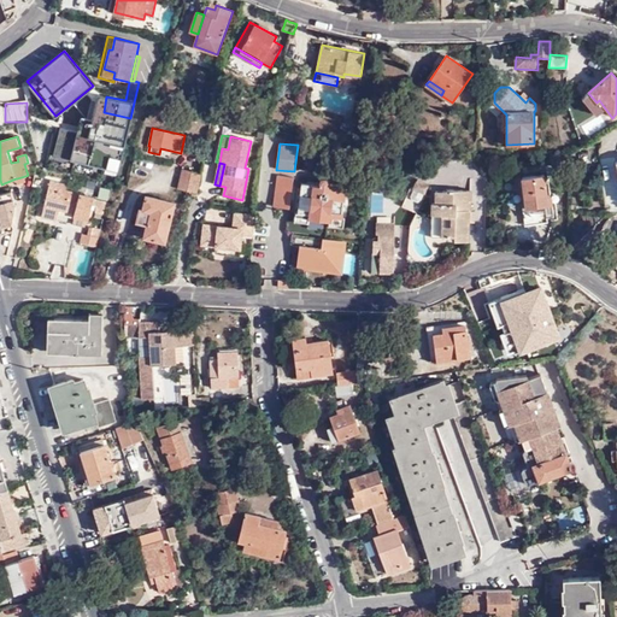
[(183,169),(178,188),(197,193),(200,172),(183,169)]
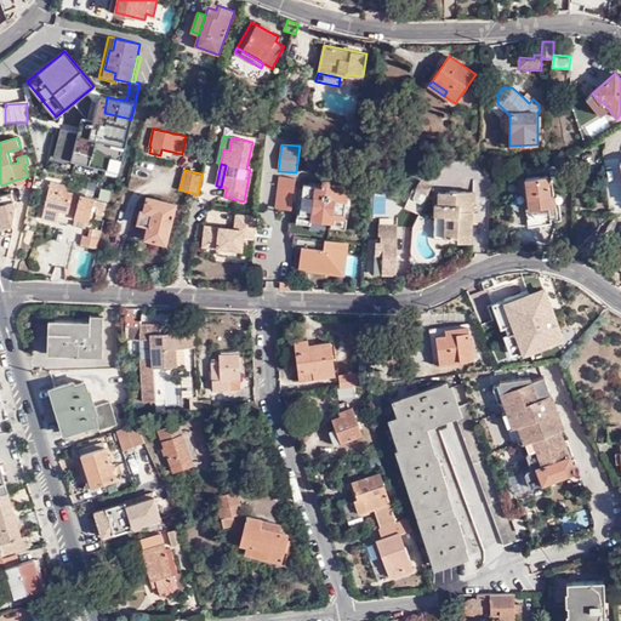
[(275,206),(292,210),(296,177),(280,176),(275,206)]
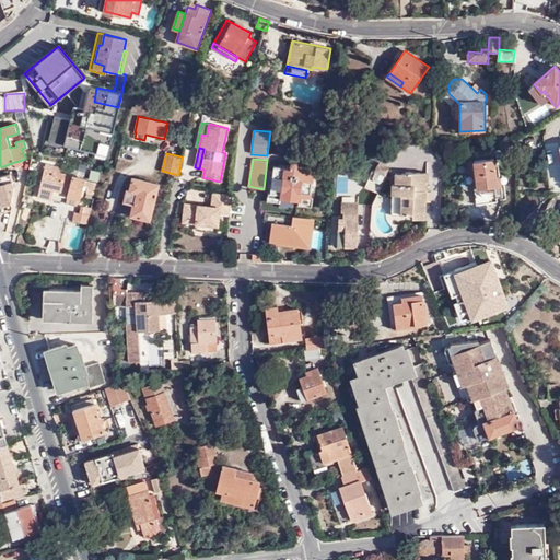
[(497,178),(496,159),(474,162),(477,190),(478,202),(497,200),(497,198),(502,197),(500,178),(497,178)]
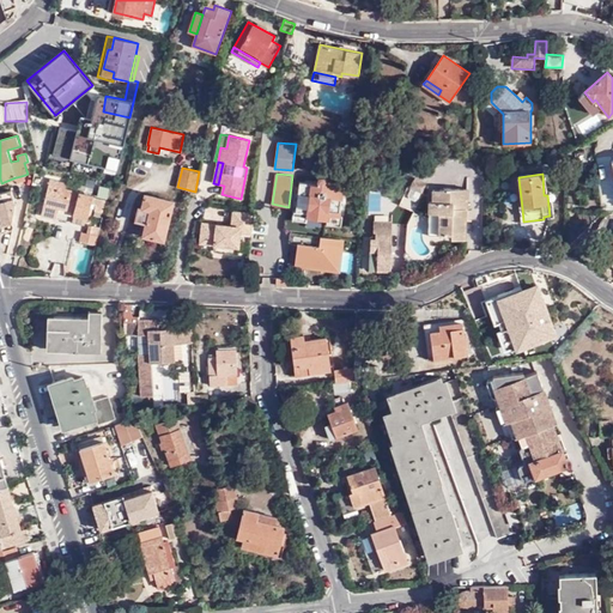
[(308,212),(307,217),(328,219),(329,214),(340,217),(344,188),(326,186),(327,183),(327,181),(326,178),(325,178),(322,177),(320,178),(319,180),(319,181),(317,186),(301,182),(296,211),(308,212)]
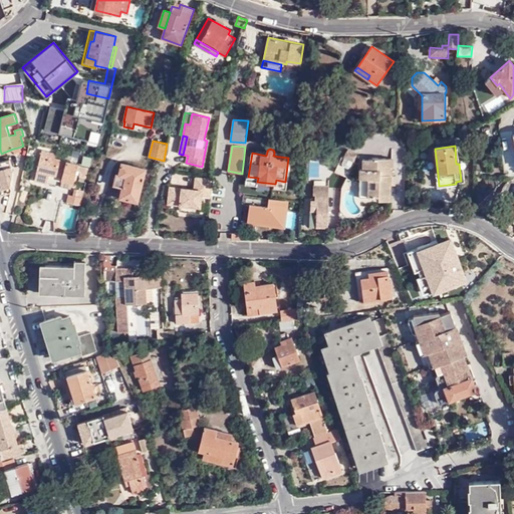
[(41,155),(41,156),(56,159),(57,154),(42,150),(41,155)]
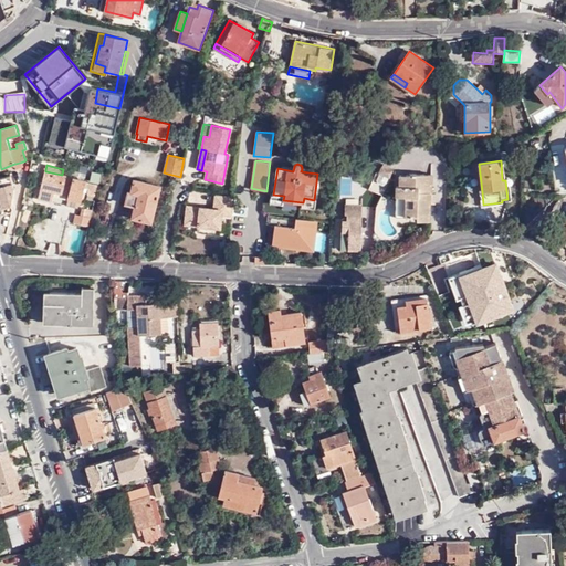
[(394,171),(384,166),(380,174),(390,179),(394,171)]
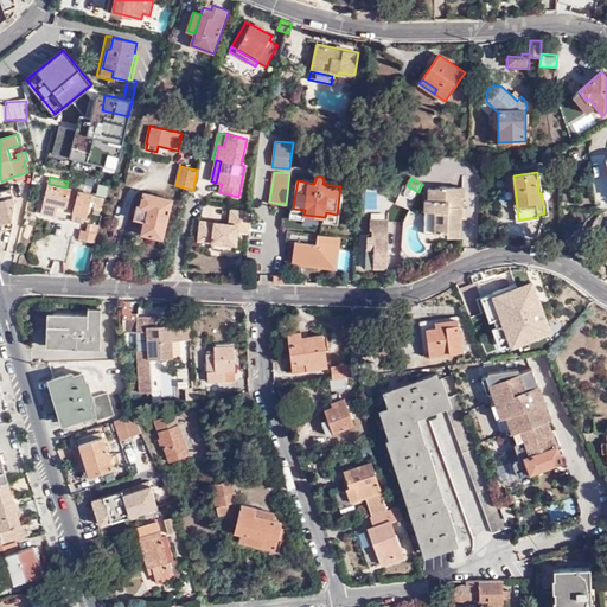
[(66,187),(49,184),(44,203),(42,213),(55,217),(58,206),(74,210),(72,212),(88,216),(90,205),(94,205),(94,204),(95,204),(94,209),(102,210),(104,198),(93,196),(94,195),(78,191),(66,187)]
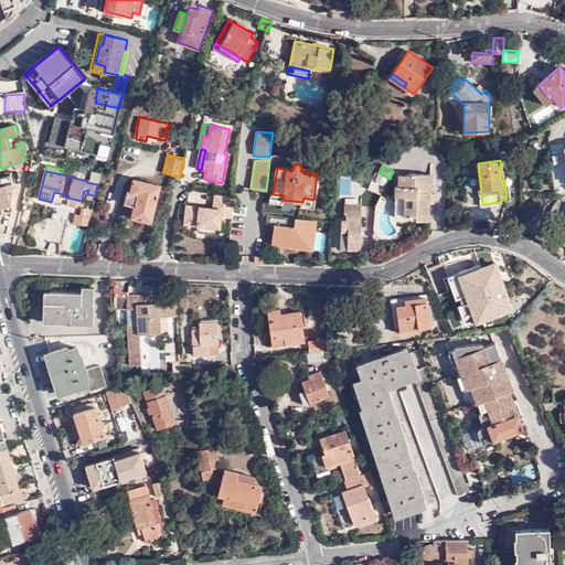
[(10,205),(14,187),(11,174),(0,178),(0,190),(4,208),(10,205)]
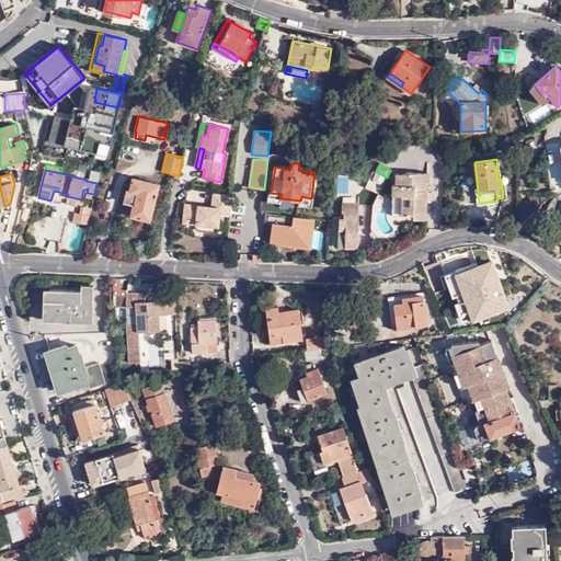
[(366,187),(378,193),(385,180),(373,173),(366,187)]
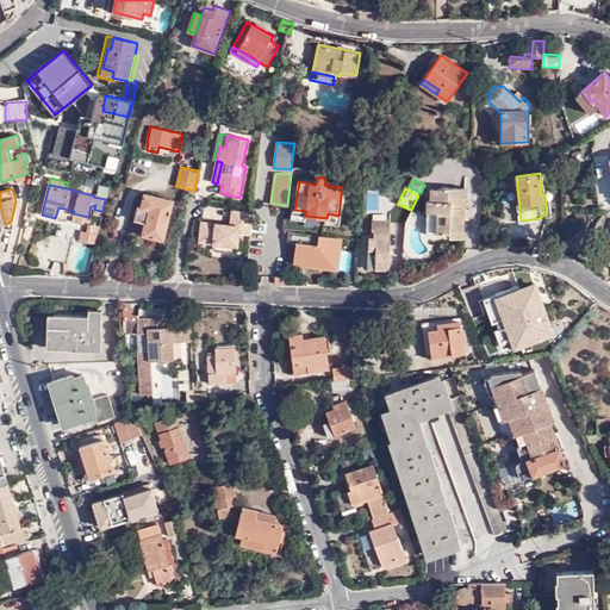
[(464,238),(464,219),(464,209),(464,207),(466,207),(466,188),(442,188),(442,190),(431,188),(430,201),(430,212),(428,212),(428,234),(436,235),(436,234),(449,234),(449,238),(464,238)]
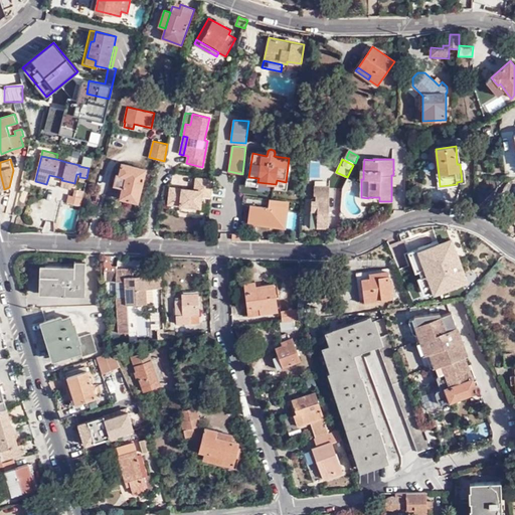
[(146,169),(122,164),(120,175),(117,175),(115,185),(123,187),(121,198),(138,202),(146,169)]
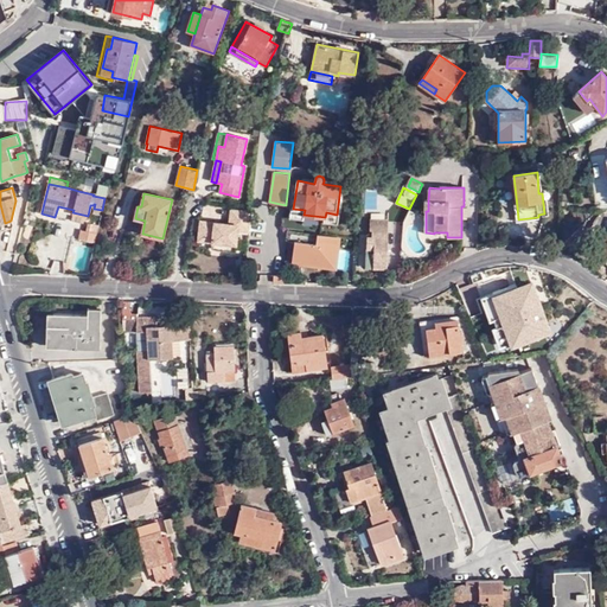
[(250,234),(253,211),(230,209),(228,224),(200,221),(198,241),(212,243),(212,247),(236,249),(238,232),(250,234)]
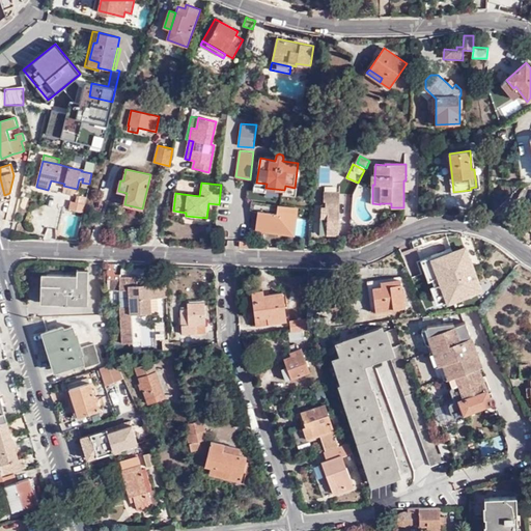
[(322,206),(319,234),(339,235),(340,193),(324,193),(324,202),(326,202),(326,206),(322,206)]
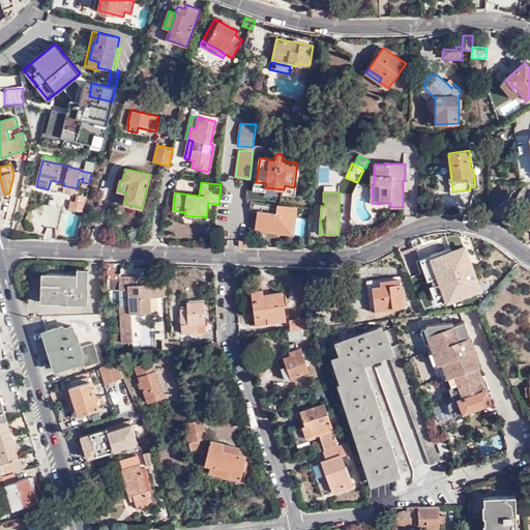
[(85,204),(87,197),(77,195),(76,202),(70,201),(68,209),(83,212),(85,204)]
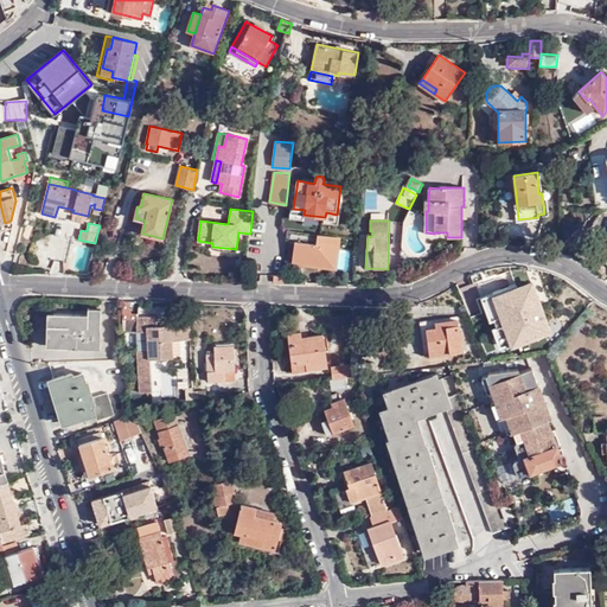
[(288,230),(287,240),(295,241),(293,260),(333,266),(338,237),(288,230)]
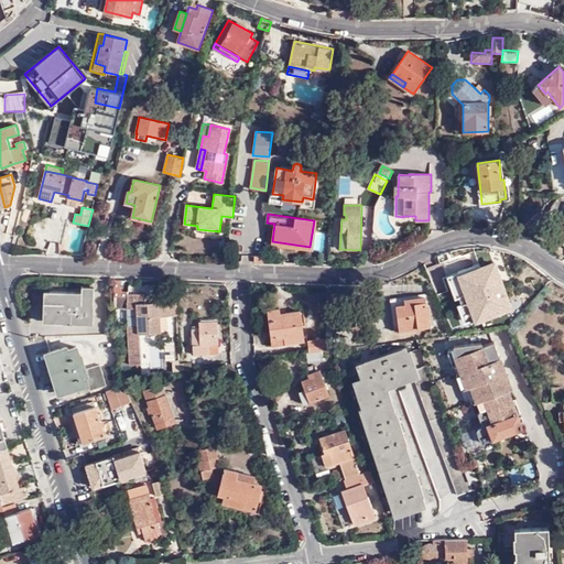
[(272,241),(271,245),(312,250),(316,220),(314,220),(310,247),(272,241)]
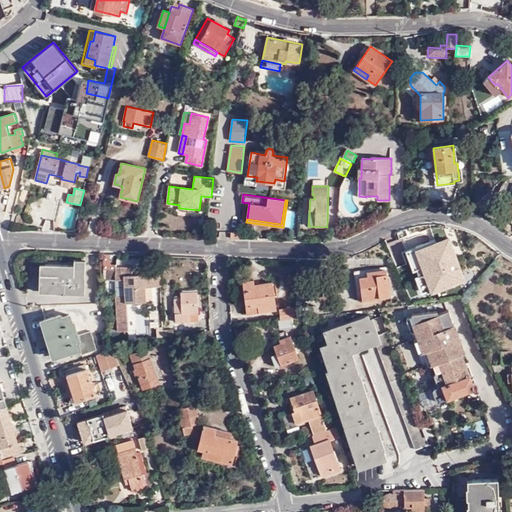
[(437,288),(441,299),(456,297),(451,283),(456,281),(450,266),(458,263),(450,240),(445,242),(443,237),(433,241),(435,246),(429,248),(437,270),(435,271),(440,287),(437,288)]
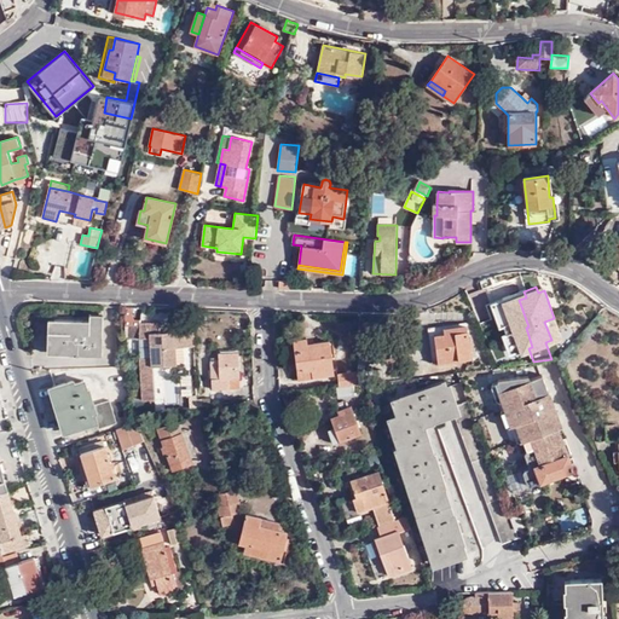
[(104,322),(55,319),(53,354),(103,356),(104,322)]
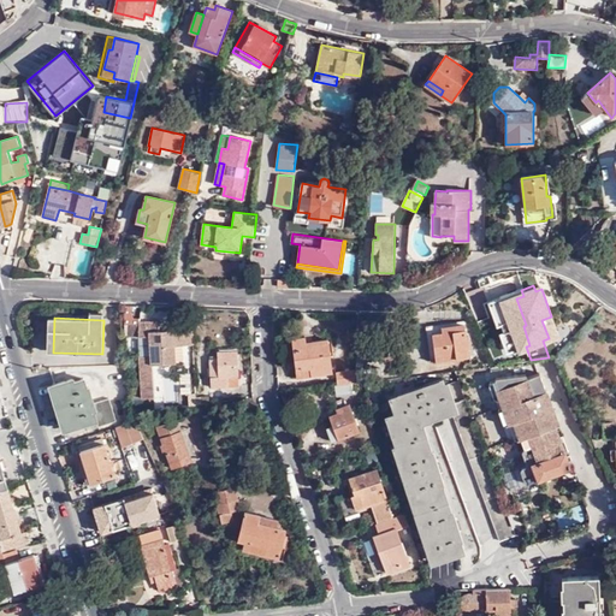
[(430,362),(436,361),(432,333),(442,332),(442,326),(466,324),(466,321),(425,326),(430,362)]
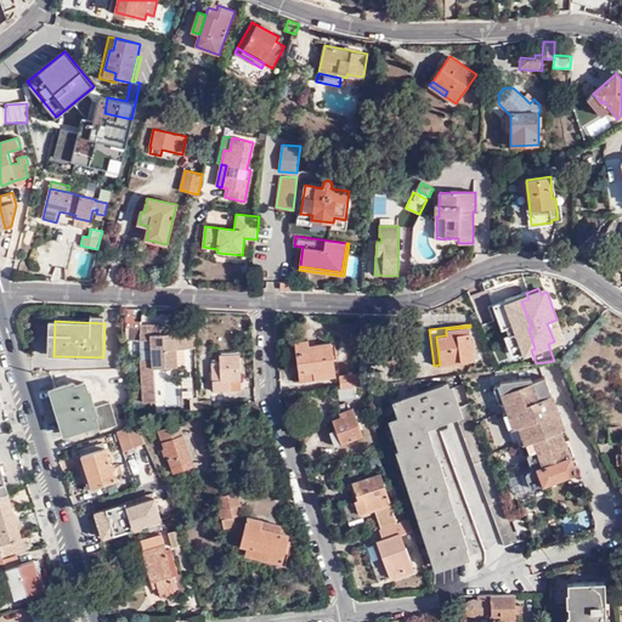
[(176,349),(197,348),(197,326),(185,327),(175,328),(175,333),(159,333),(159,329),(160,328),(160,326),(141,326),(140,340),(140,360),(143,403),(156,402),(153,368),(177,366),(176,349)]
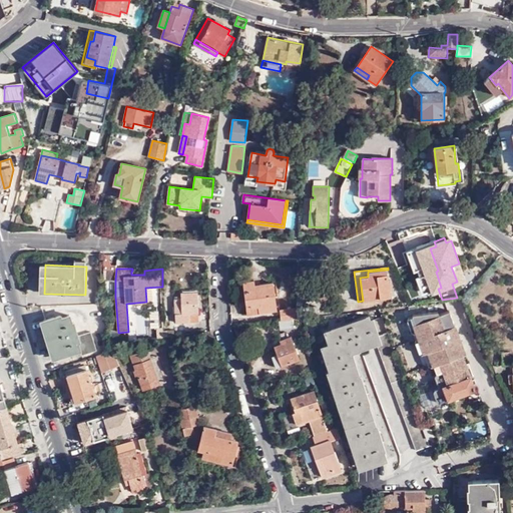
[(360,278),(363,301),(391,298),(388,270),(368,272),(368,277),(360,278)]
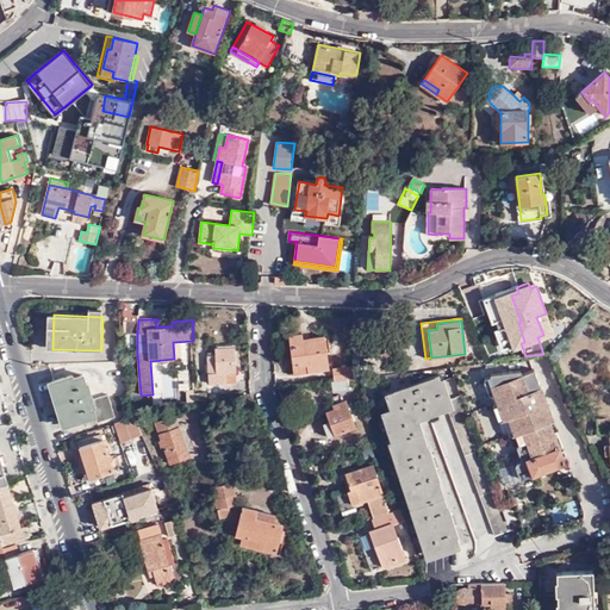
[(329,369),(324,336),(303,340),(303,334),(290,336),(296,374),(329,369)]
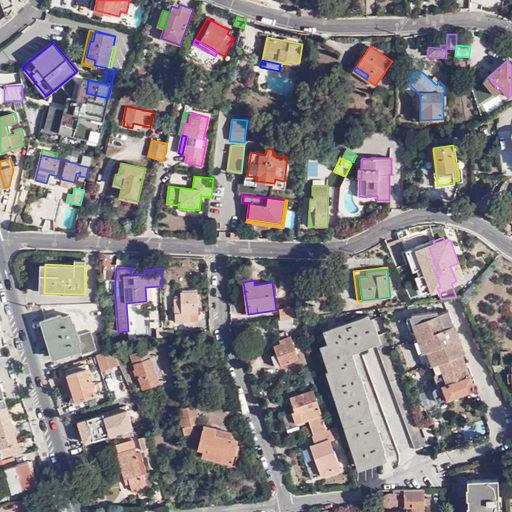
[(190,314),(198,313),(197,291),(180,292),(181,299),(174,299),(175,322),(190,321),(190,314)]
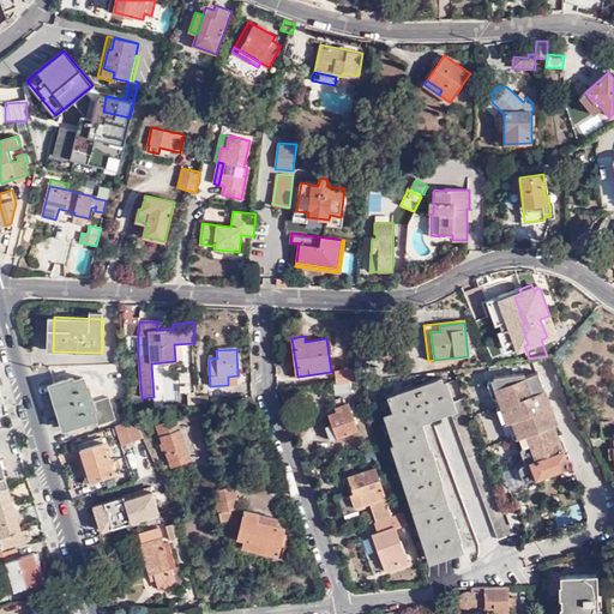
[(525,359),(517,361),(519,369),(529,366),(525,359)]
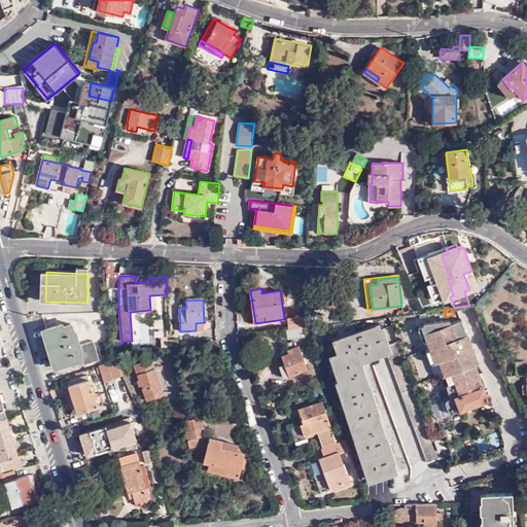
[(311,327),(327,325),(326,314),(305,317),(305,328),(311,327)]
